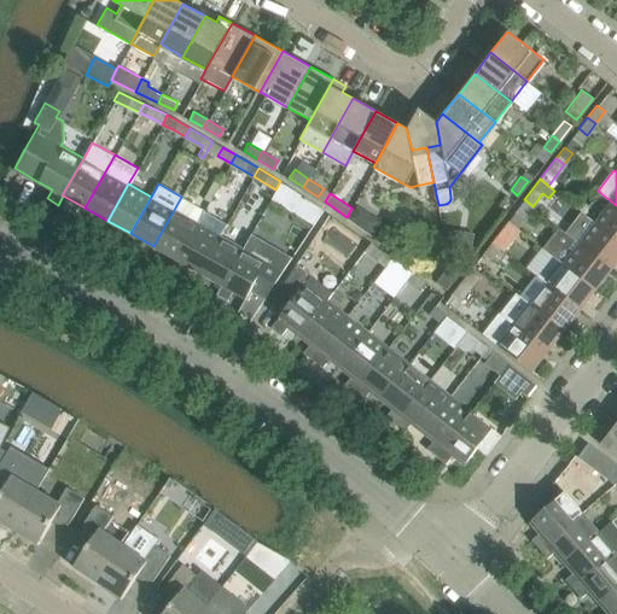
[(181,197),(153,246),(175,258),(197,222),(204,209),(181,197)]
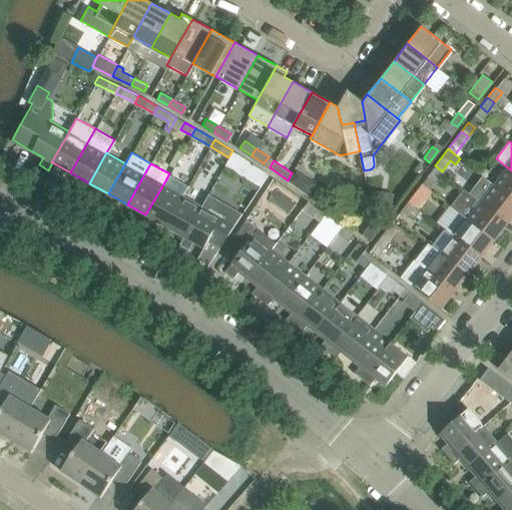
[(435,165),(427,175),(434,180),(442,171),(435,165)]
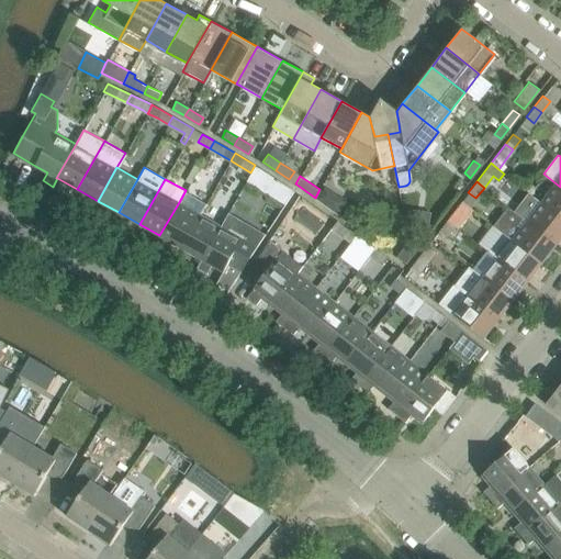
[(540,201),(560,216),(560,187),(554,182),(540,201)]
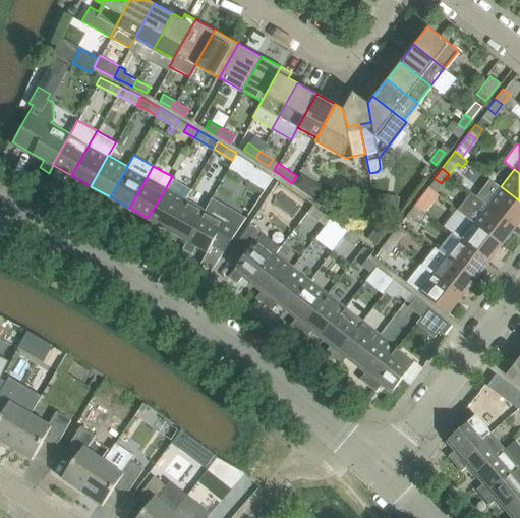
[(263,170),(253,183),(263,189),(272,176),(263,170)]
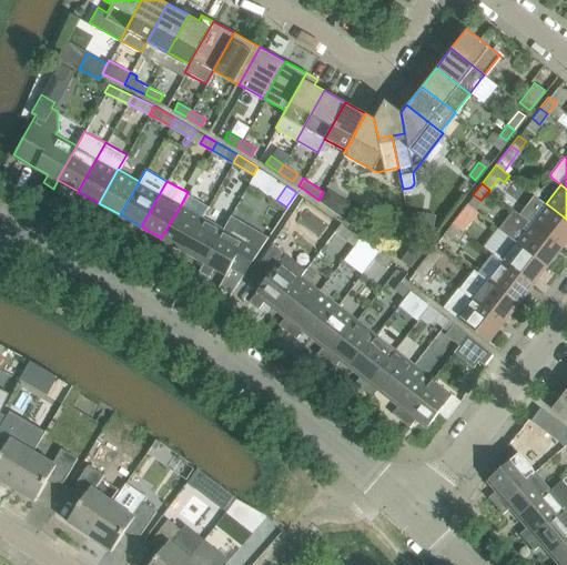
[(327,188),(319,200),(340,214),(348,202),(327,188)]
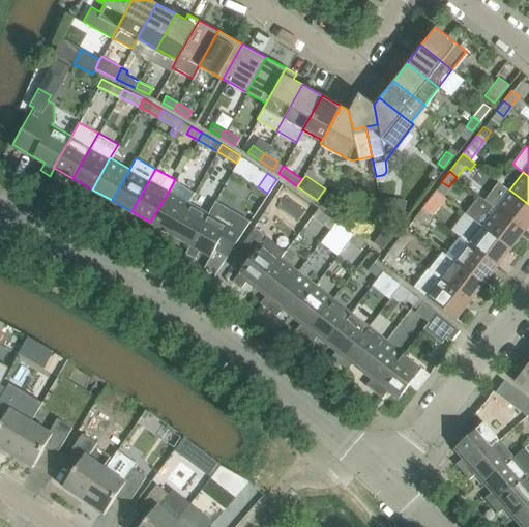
[(175,179),(169,191),(150,222),(170,233),(188,201),(195,191),(175,179)]
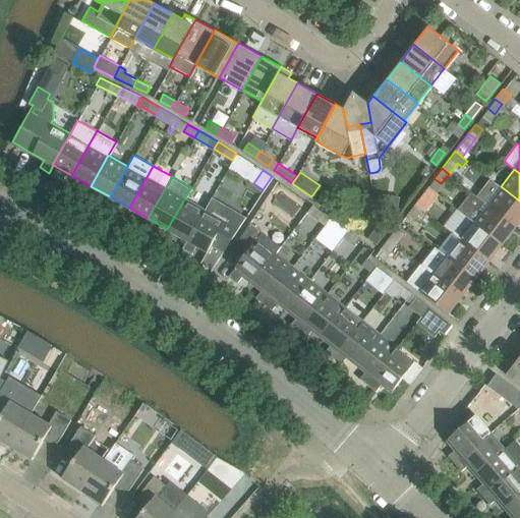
[(427,185),(414,203),(421,209),(424,211),(438,193),(435,191),(427,185)]
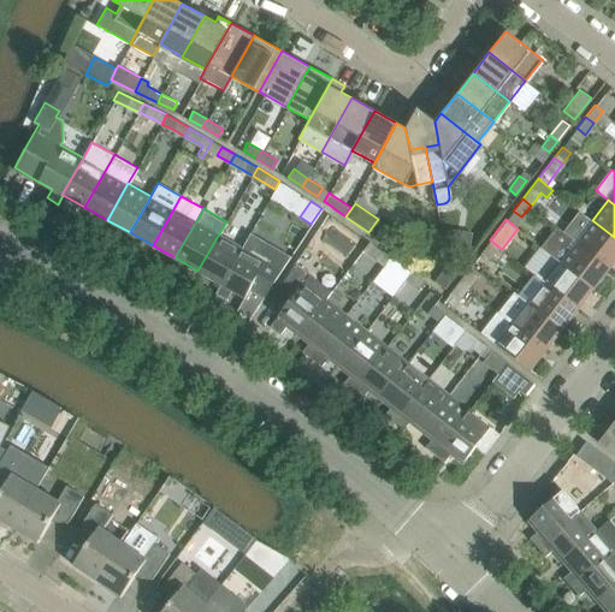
[(614,237),(592,220),(577,241),(609,266),(614,259),(614,237)]
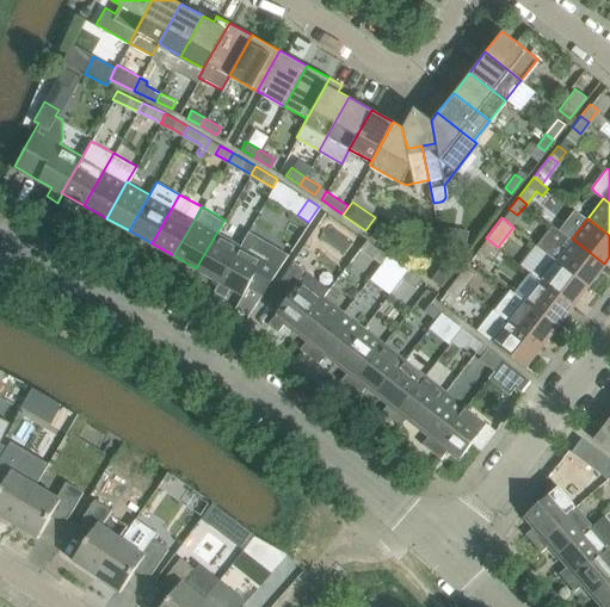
[(552,223),(536,243),(547,252),(589,285),(604,264),(572,239),(552,223)]
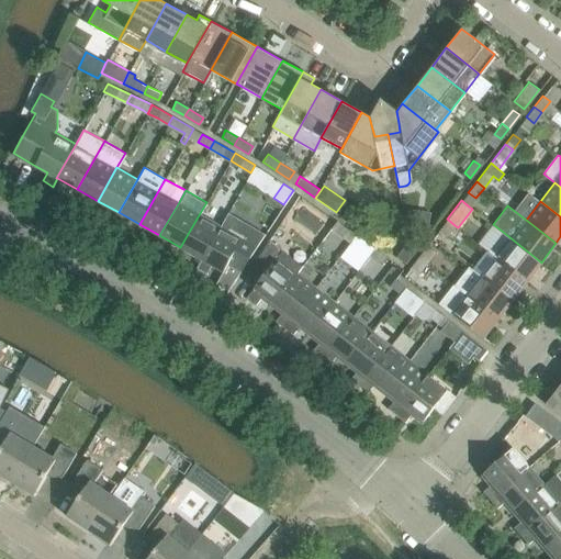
[(227,211),(220,225),(201,259),(201,258),(195,267),(206,272),(211,264),(223,271),(229,259),(242,267),(265,233),(248,223),(227,211)]
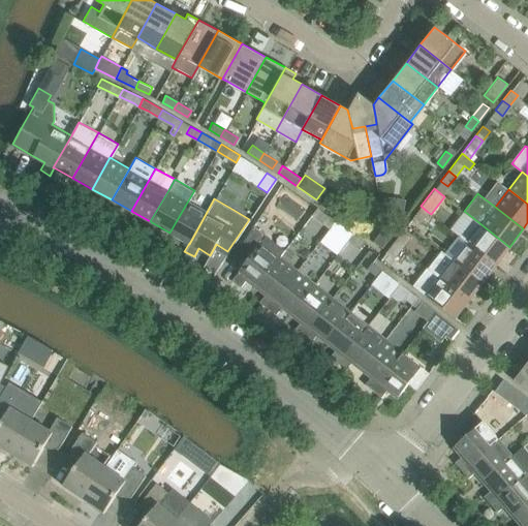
[(188,200),(169,233),(189,243),(189,244),(207,212),(188,200)]
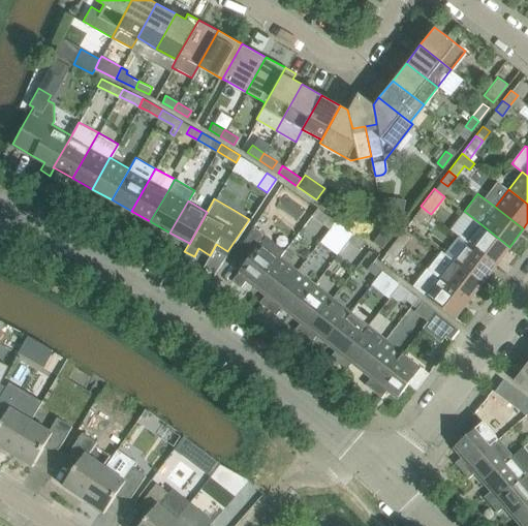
[(428,212),(421,206),(412,217),(420,222),(428,212)]
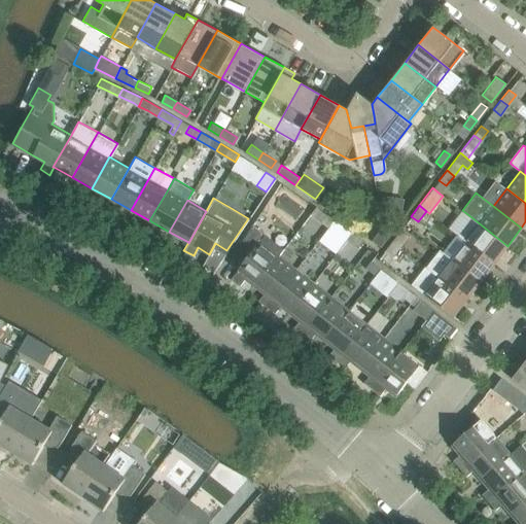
[(311,214),(327,226),(334,219),(316,207),(311,214)]
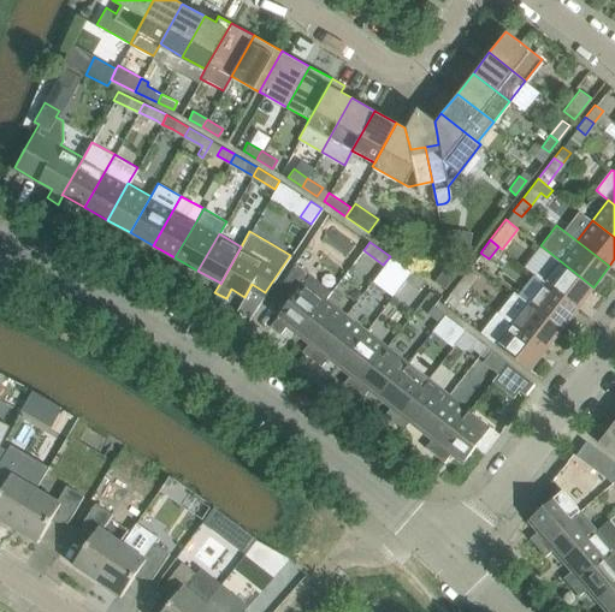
[(536,275),(544,281),(578,308),(593,287),(551,254),(536,275)]
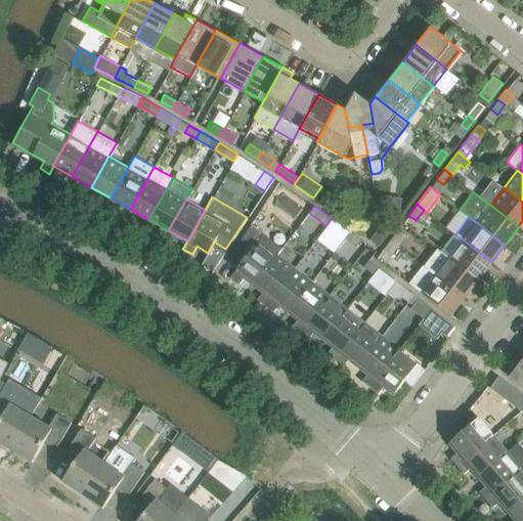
[(251,222),(231,252),(242,260),(228,276),(237,284),(243,276),(253,284),(276,253),(281,247),(251,222)]
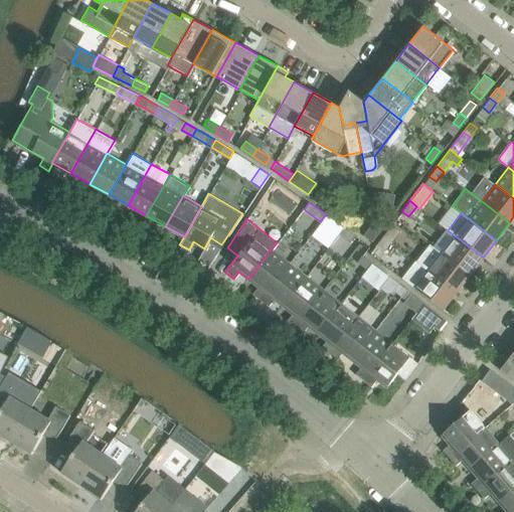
[(375,219),(363,233),(371,239),(377,232),(375,219)]
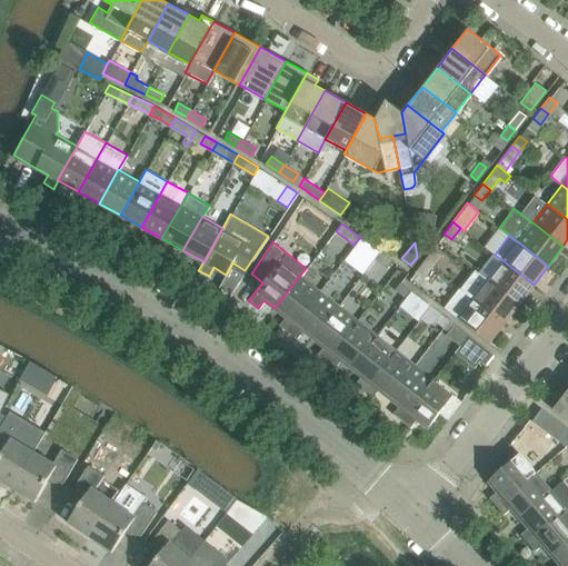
[(432,248),(424,260),(431,266),(440,254),(432,248)]
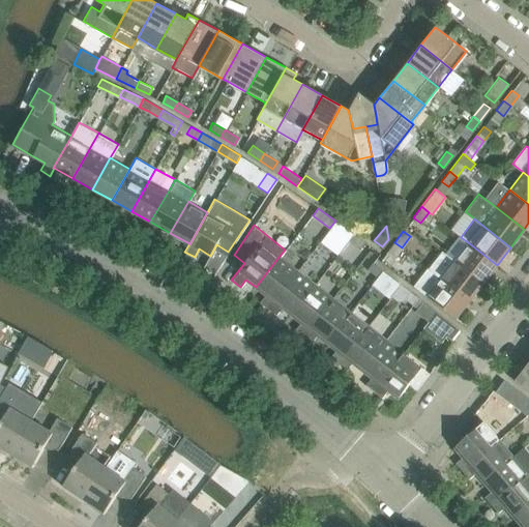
[(353,234),(348,240),(358,249),(363,241),(353,234)]
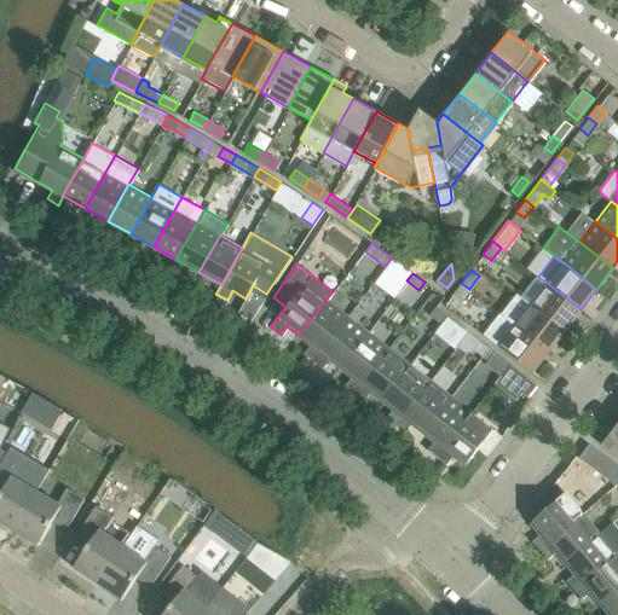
[(461,283),(451,294),(460,301),(469,289),(461,283)]
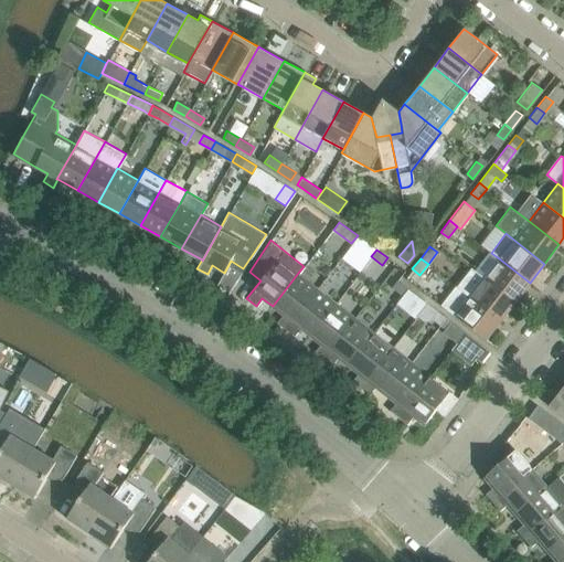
[(485,277),(514,301),(530,283),(499,258),(485,277)]
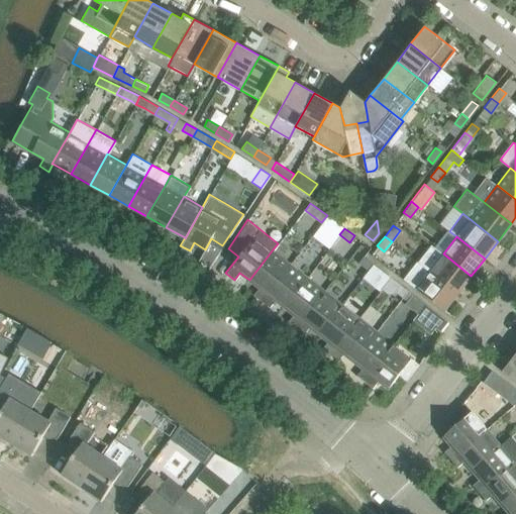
[(417,261),(457,293),(471,276),(443,253),(430,243),(417,261)]
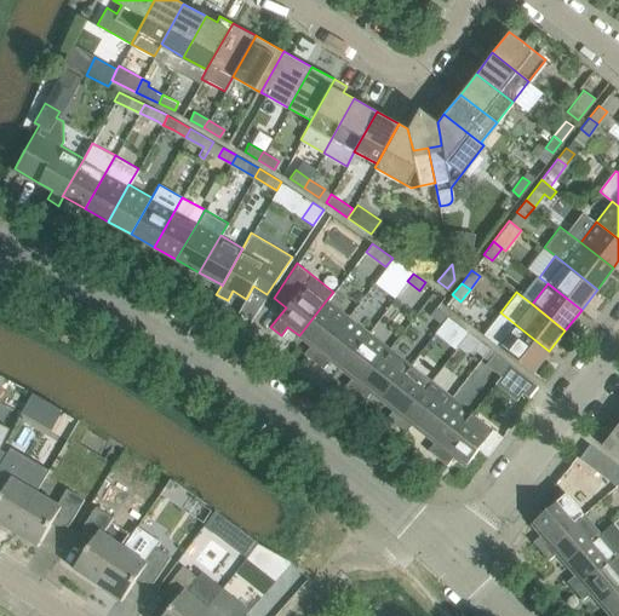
[(348,315),(327,299),(299,335),(310,344),(303,352),(313,360),(348,315)]
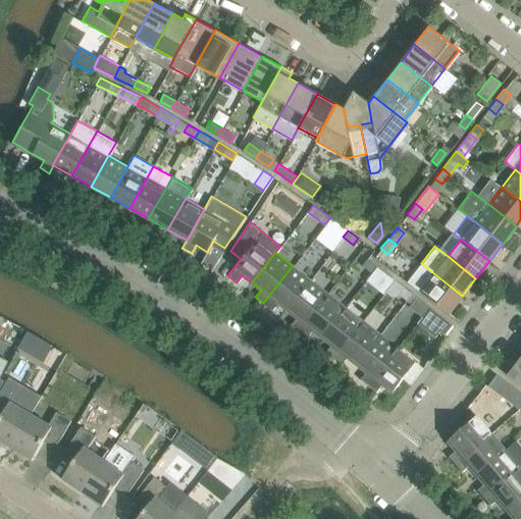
[(366,258),(362,264),(371,271),(376,265),(366,258)]
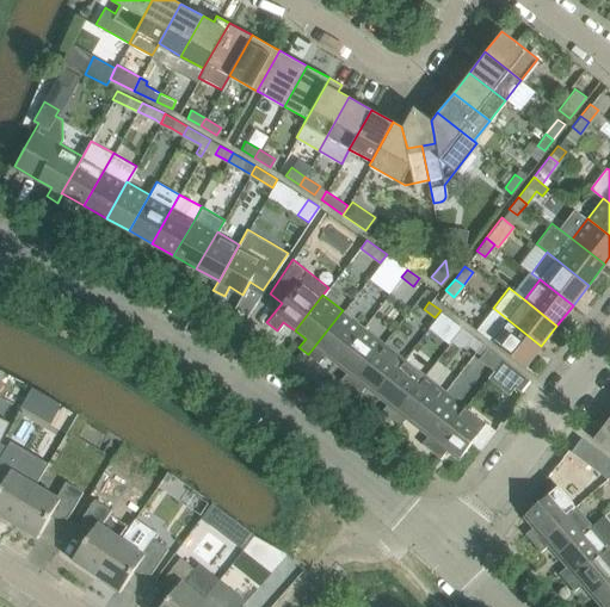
[(525,366),(541,346),(493,308),(478,329),(525,366)]
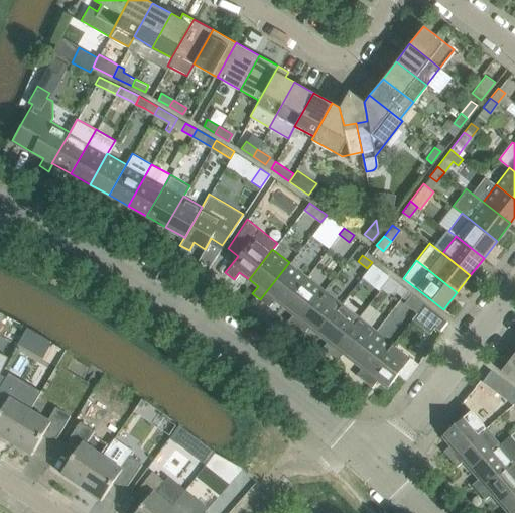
[(283,305),(306,276),(289,262),(260,299),(268,305),(273,298),(283,305)]
